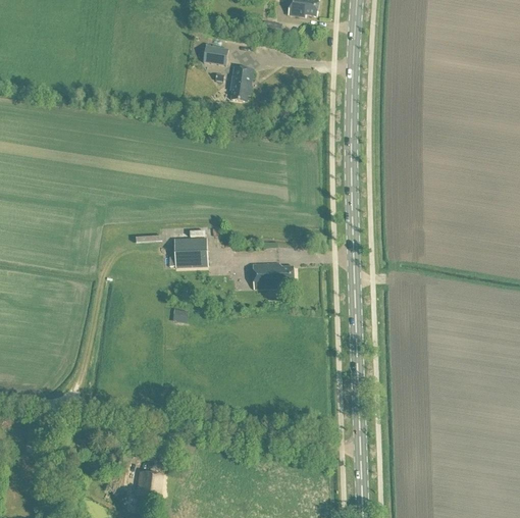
[(289,0),(287,13),(304,16),(304,13),(315,15),(318,0),(289,0)]
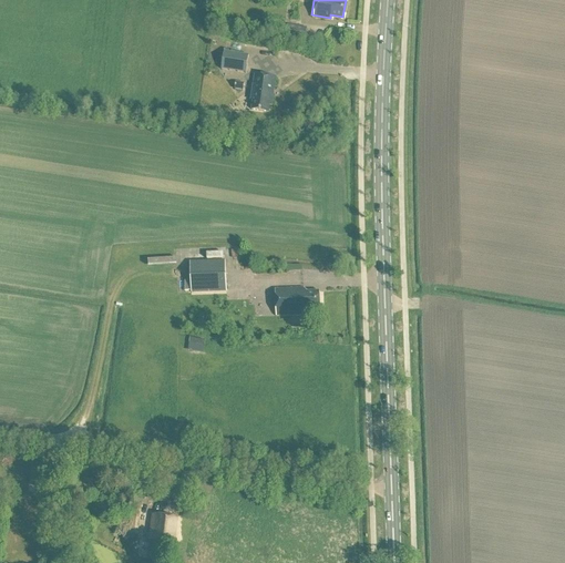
[(305,26),(286,22),(284,36),(304,39),(305,26)]
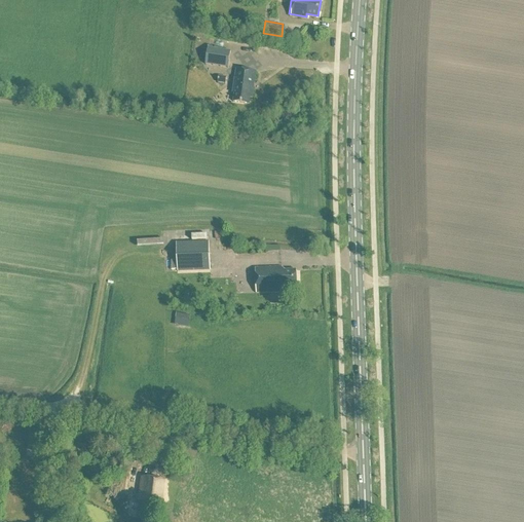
[(206,45),(203,62),(226,65),(228,48),(206,45)]
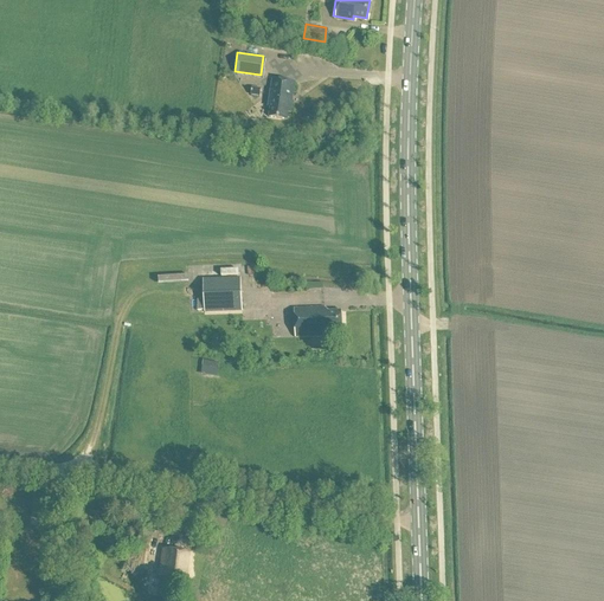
[(293,79),(270,76),(265,104),(268,104),(267,114),(284,117),(286,109),(288,109),(293,79)]
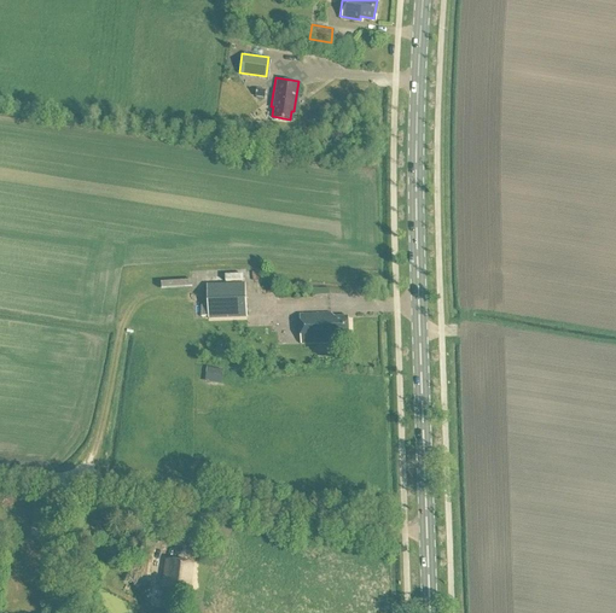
[(244,280),(205,281),(207,315),(245,314),(244,280)]
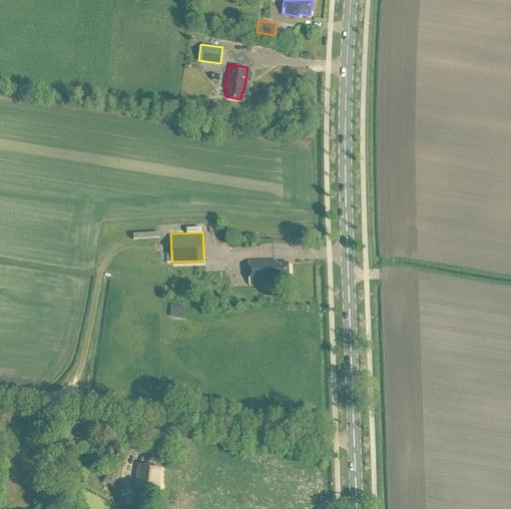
[(246,259),(247,284),(276,282),(276,283),(277,283),(277,281),(284,281),(284,277),(288,277),(288,261),(277,262),(274,258),(246,259)]
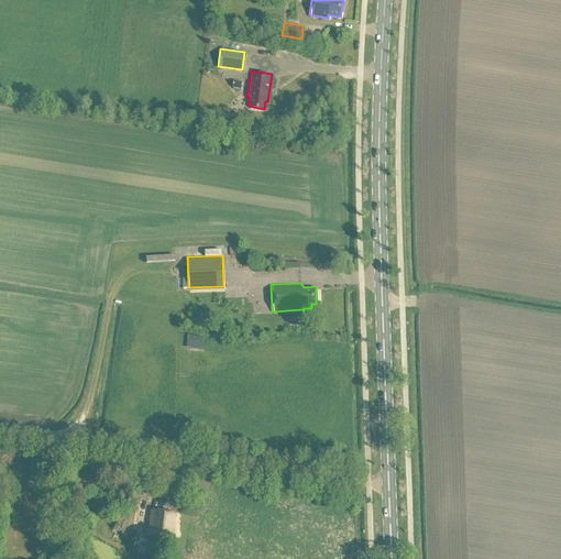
[(136,503),(122,501),(120,513),(116,513),(113,526),(133,528),(136,503)]
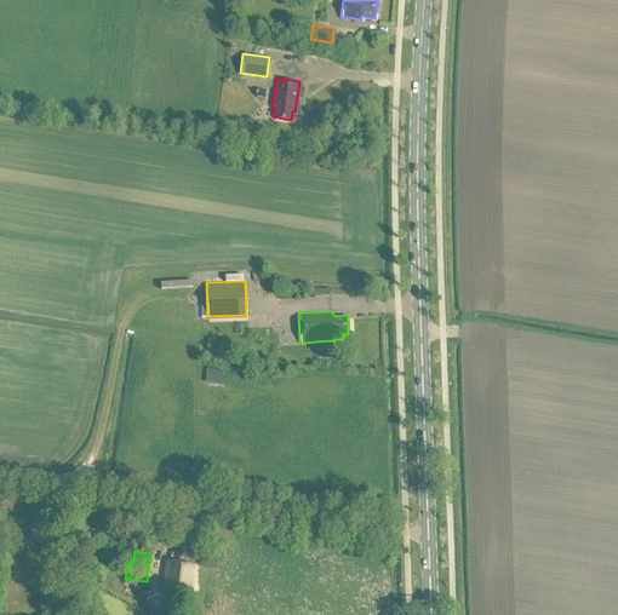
[(193,563),(164,558),(160,586),(161,586),(159,601),(176,603),(178,590),(189,591),(193,563)]
